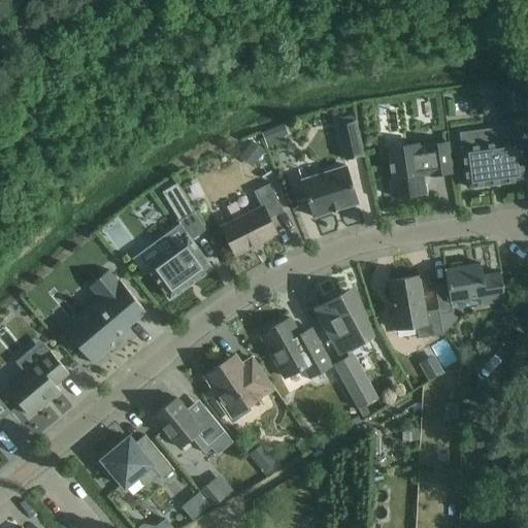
[(337,126),(344,160),(363,156),(356,122),(337,126)]
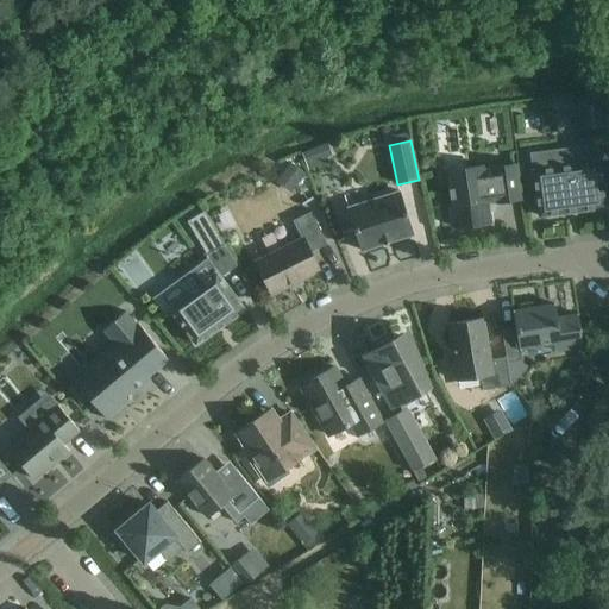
[(557,150),(559,167),(534,170),(540,215),(606,207),(597,144),(557,150)]
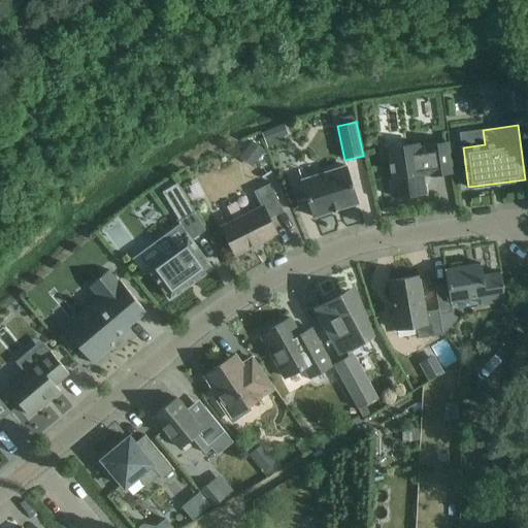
[(267,146),(287,139),(282,126),(262,133),(267,146)]
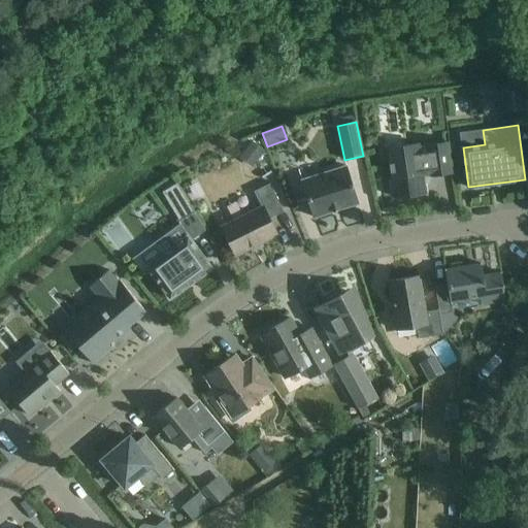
[(253,141),(245,152),(257,160),(264,151),(263,150),(253,141)]
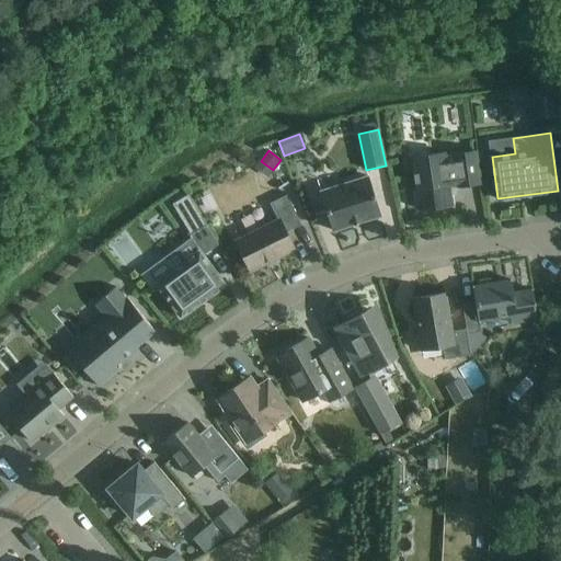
[(451,205),(449,186),(449,184),(457,183),(457,186),(481,183),(477,151),(453,155),(453,156),(445,157),(445,153),(412,158),(416,191),(414,191),(416,203),(418,203),(419,209),(451,205)]
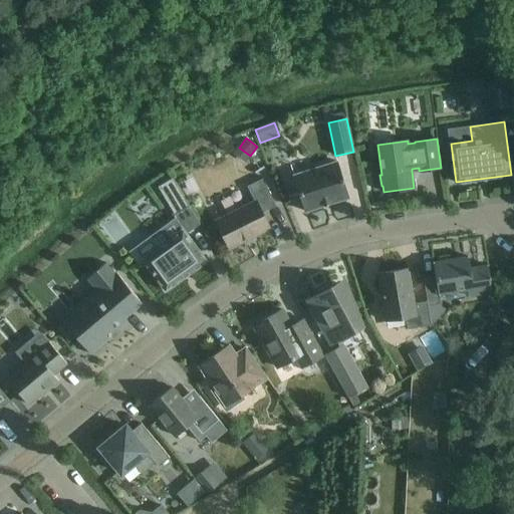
[(293,176),(305,211),(348,198),(337,162),(293,176)]
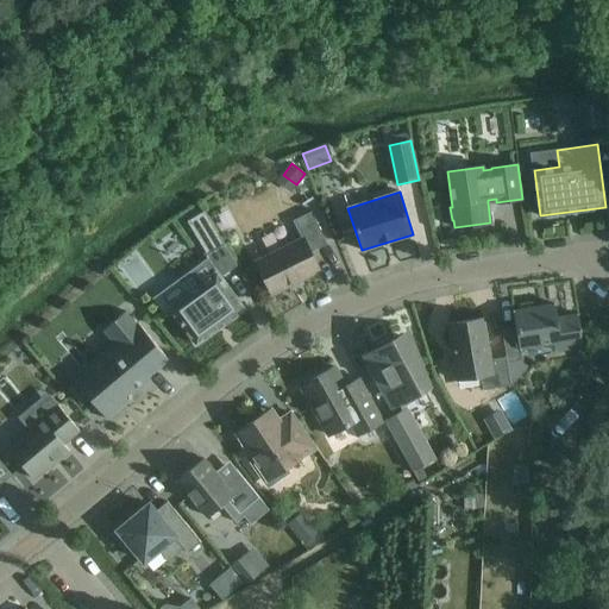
[(205,211),(188,221),(208,256),(226,245),(205,211)]
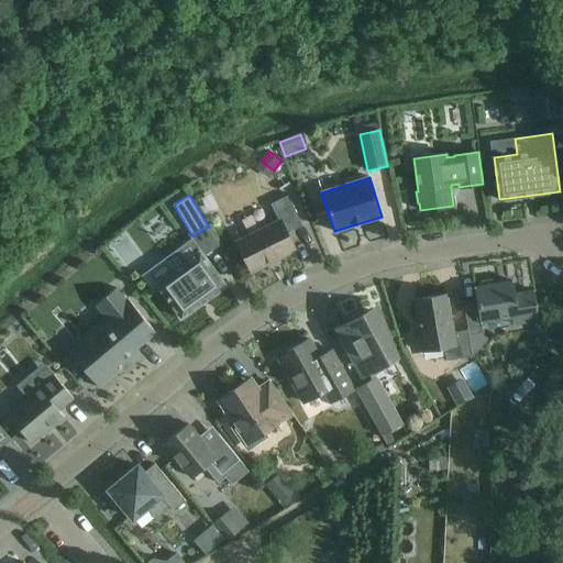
[(236,242),(242,252),(252,272),(296,250),(287,232),(301,224),(287,197),(273,205),(280,220),(236,242)]
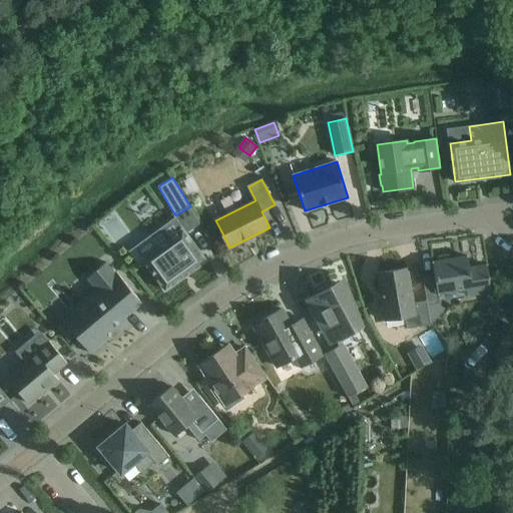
[(145,264),(153,275),(165,291),(206,261),(182,228),(159,245),(151,234),(128,251),(140,268),(145,264)]
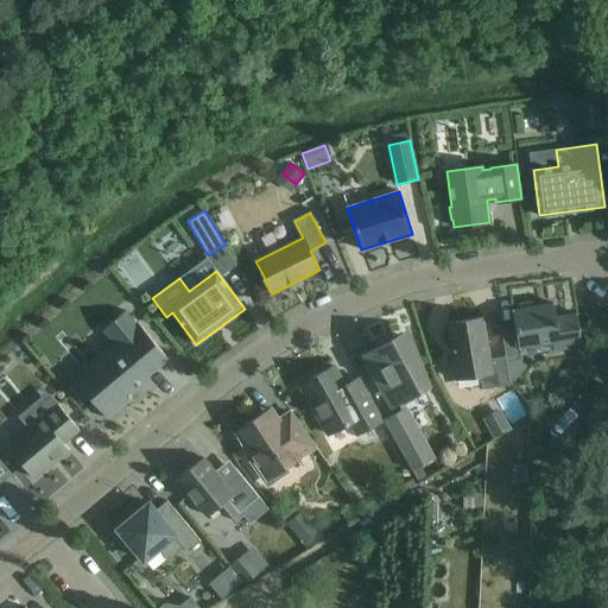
[(553,350),(559,349),(583,346),(577,314),(557,317),(555,303),(534,306),(530,302),(520,303),(518,310),(512,311),(514,327),(518,348),(552,343),(553,350)]
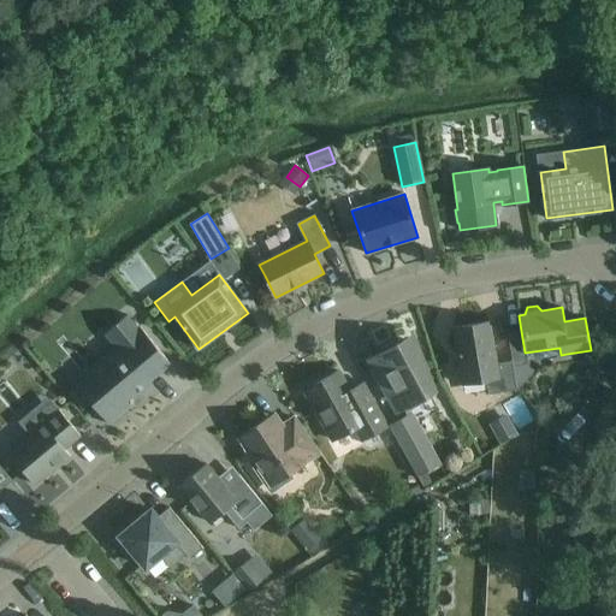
[(171,363),(155,345),(140,327),(138,329),(126,314),(104,335),(114,347),(73,383),(76,386),(92,404),(108,425),(124,413),(119,407),(171,363)]
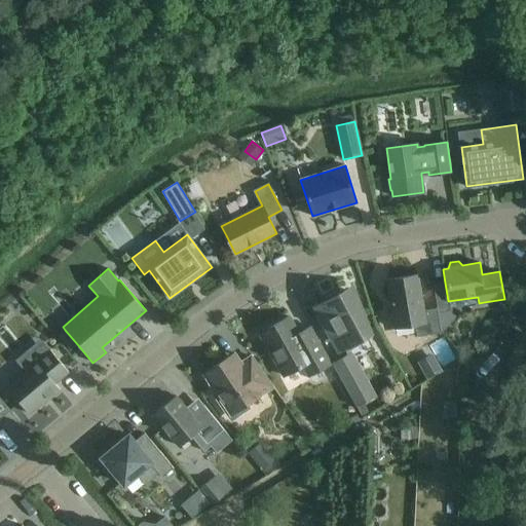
[(386,279),(390,300),(395,328),(415,325),(417,337),(441,333),(437,308),(424,310),(418,274),(386,279)]
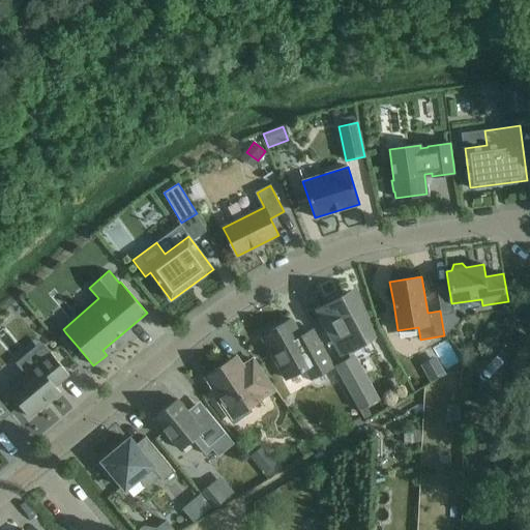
[(369,334),(361,315),(356,295),(345,298),(343,295),(341,296),(339,294),(326,300),(328,303),(321,307),(345,351),(362,341),(366,340),(364,336),(369,334)]
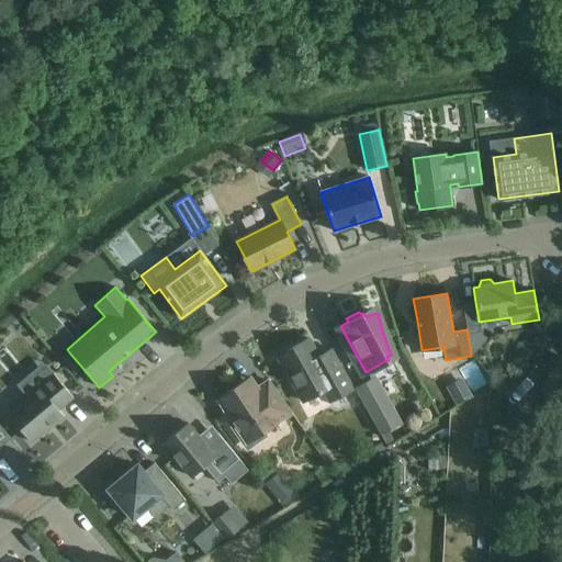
[(541,329),(529,346),(541,356),(554,339),(541,329)]
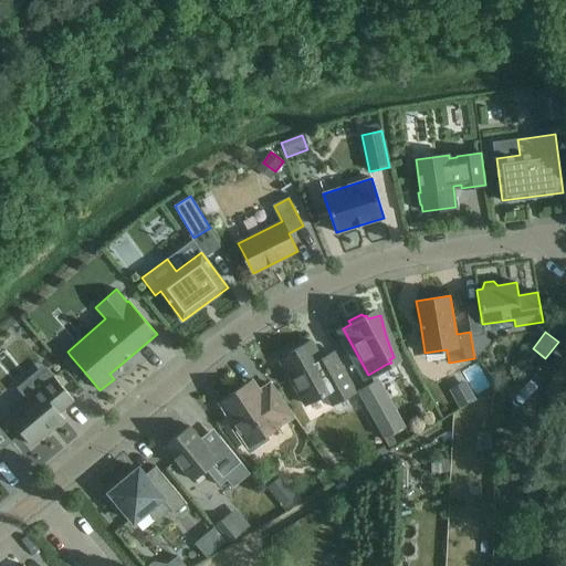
[(332,405),(333,404),(336,409),(342,411),(347,408),(348,402),(346,397),(356,390),(335,352),(322,359),(311,341),(270,364),(271,365),(280,359),(305,405),(325,394),(332,405)]
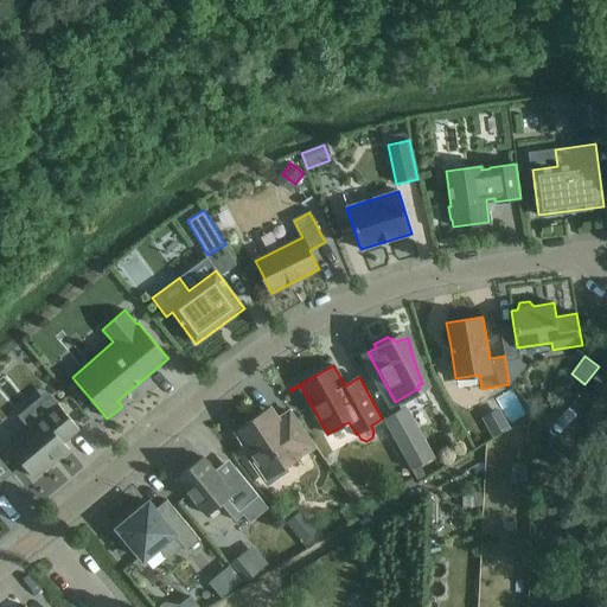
[(90,398),(75,381),(68,388),(82,404),(90,398)]
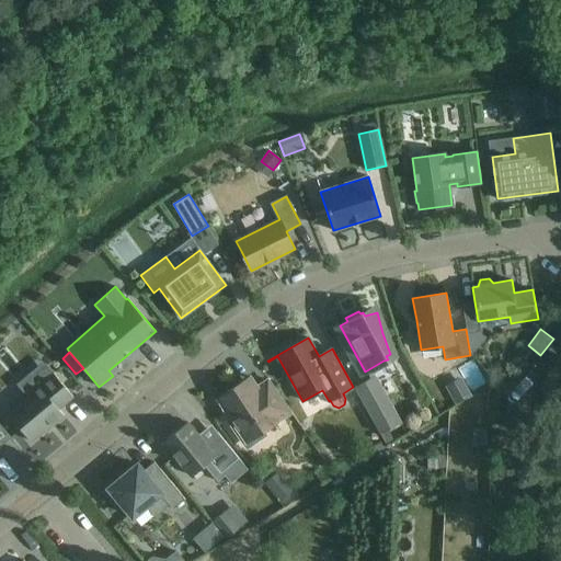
[(27,398),(8,413),(18,424),(32,442),(54,422),(55,424),(65,415),(59,409),(73,397),(59,380),(55,375),(41,386),(30,373),(16,385),(26,397),(27,398)]
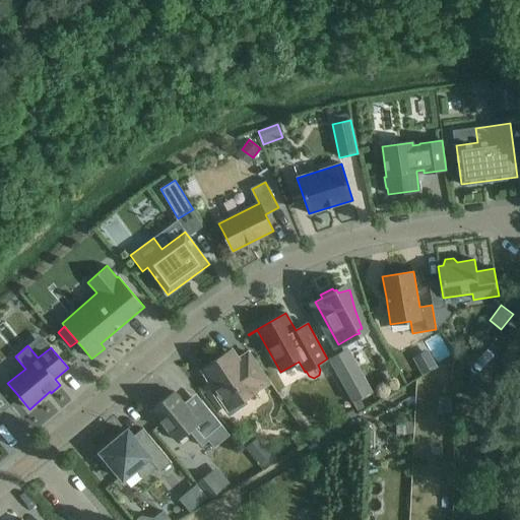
[(328,359),(352,402),(373,391),(365,377),(360,379),(343,350),(328,359)]
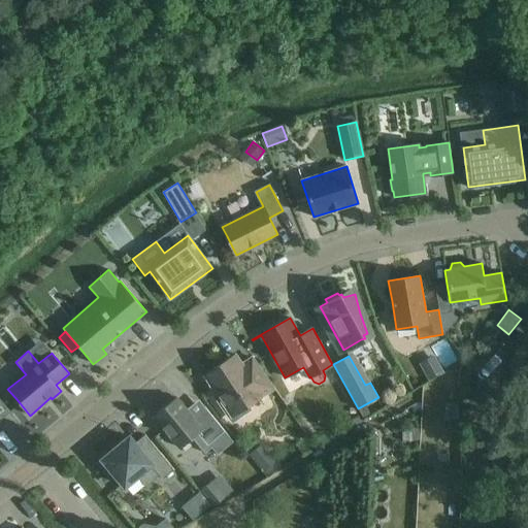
[(232,416),(272,388),(264,374),(252,358),(237,368),(230,358),(204,375),(217,394),(215,395),(226,414),(229,411),(232,416)]
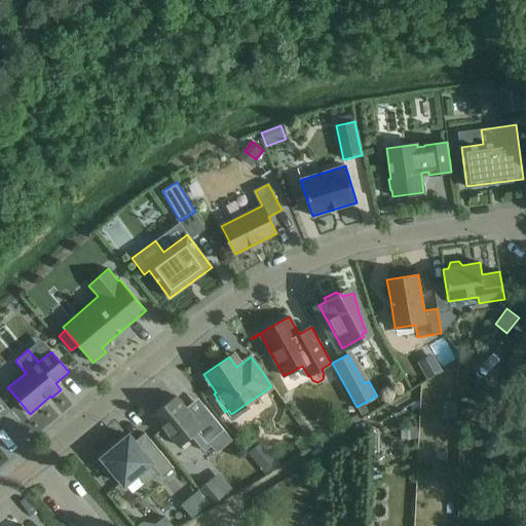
[(435,360),(420,368),(426,380),(441,372),(435,360)]
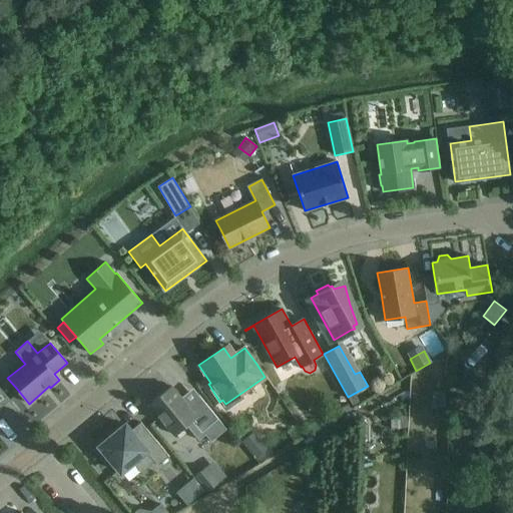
[(149,405),(173,435),(186,425),(198,440),(205,434),(211,441),(226,429),(212,411),(199,396),(187,405),(172,387),(149,405)]
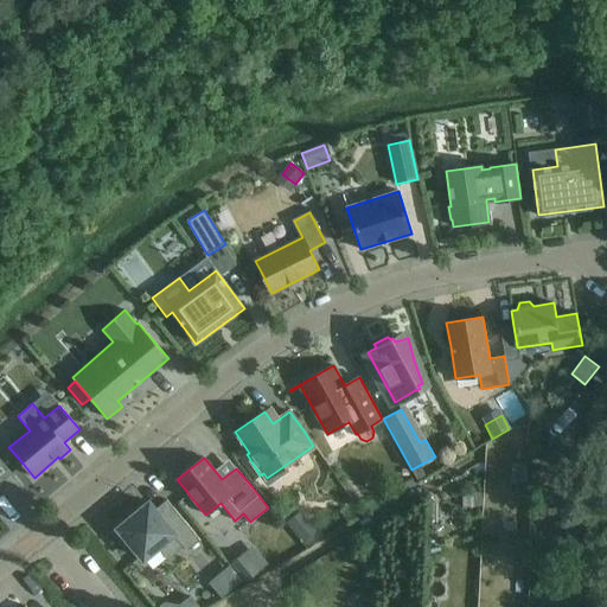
[(388,502),(417,484),(414,478),(384,496),(388,502)]
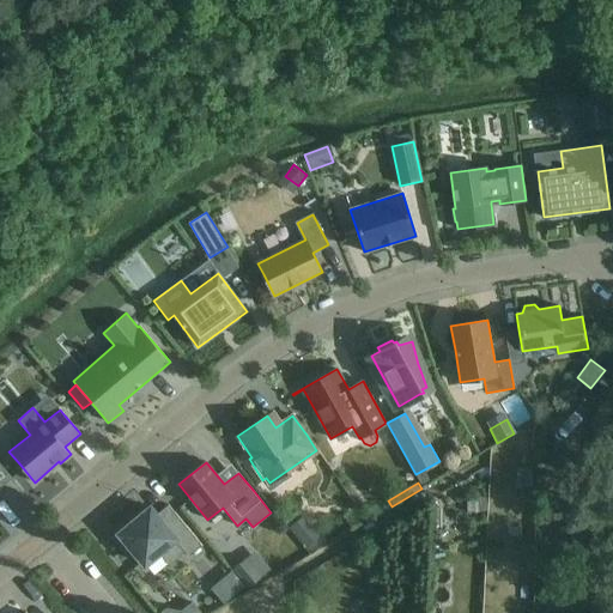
[(129,553),(133,551),(145,565),(161,552),(170,563),(184,551),(189,557),(202,546),(169,505),(157,515),(151,508),(119,534),(120,535),(116,538),(129,553)]
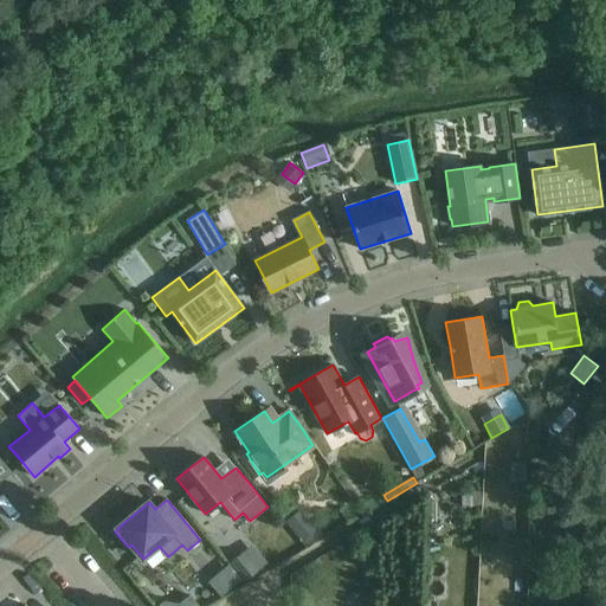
[(300,510),(288,521),(300,535),(313,526),(300,510)]
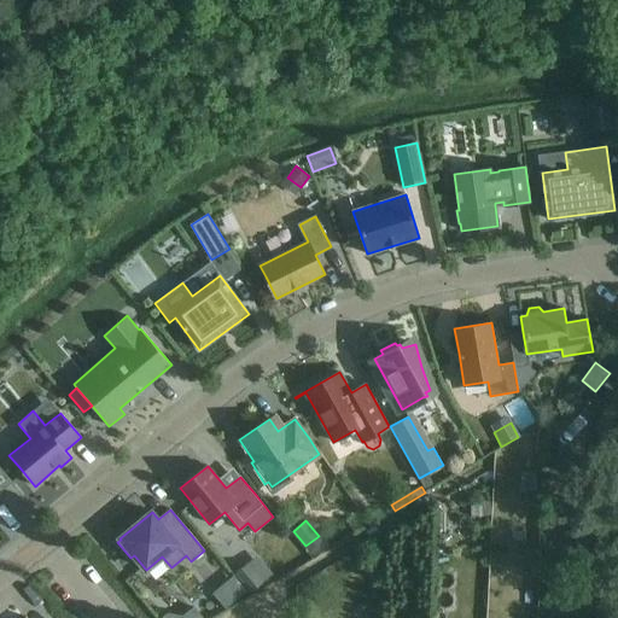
[(251,592),(272,573),(257,555),(235,572),(251,592)]
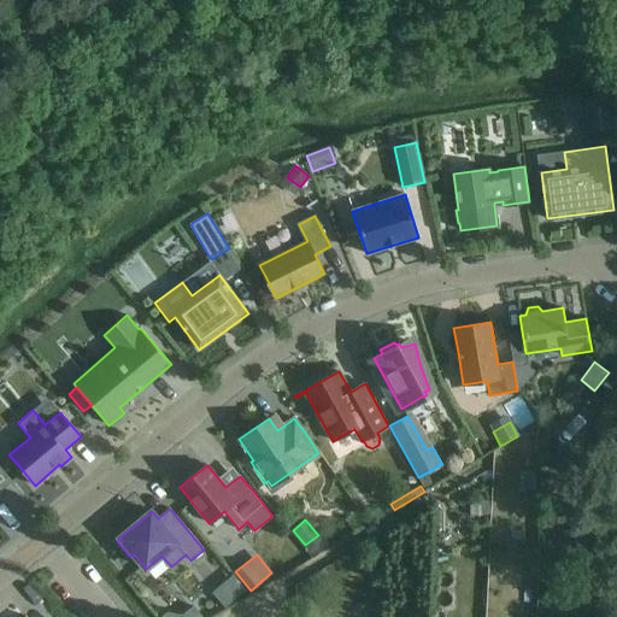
[(465,570),(464,591),(483,592),(486,571),(465,570)]
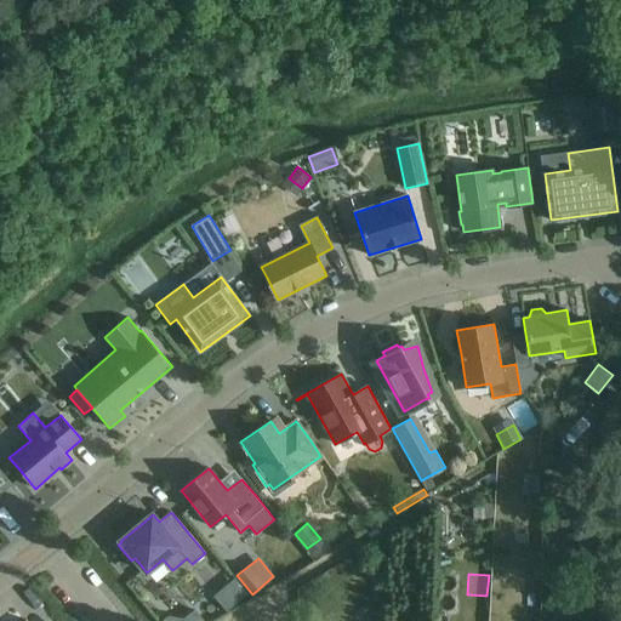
[(245,596),(229,577),(212,592),(227,610),(245,596)]
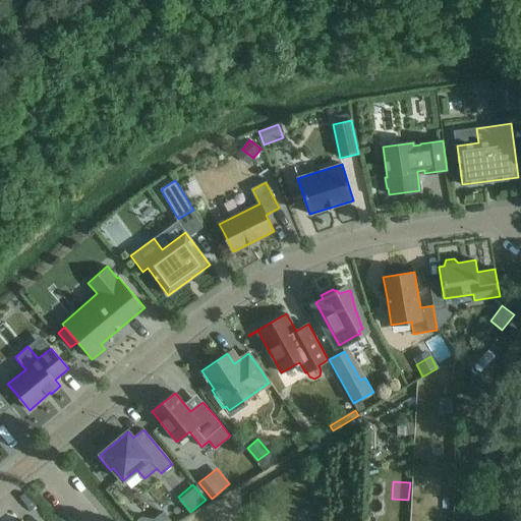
[(134,520),(170,520),(171,520),(158,503),(134,520)]
